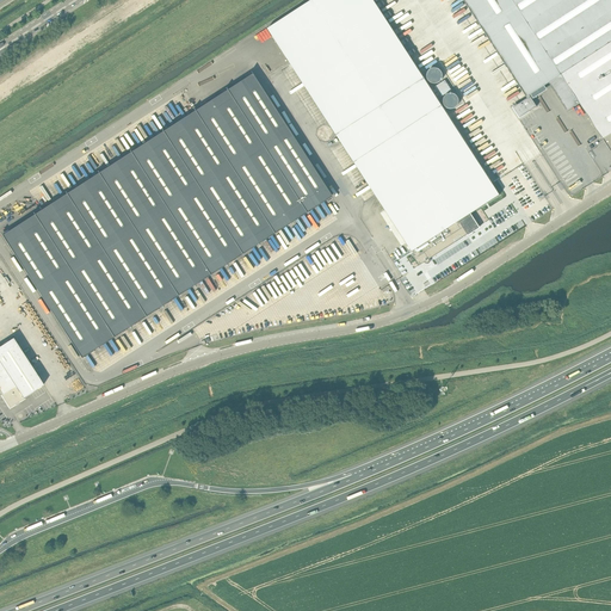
[(312,0),(269,29),(386,210),(407,242),(413,252),(414,253),(413,254),(420,265),(425,261),(426,263),(427,263),(429,263),(430,263),(430,261),(430,260),(430,259),(468,234),(460,221),(500,195),(429,86),(374,0),(312,0)]
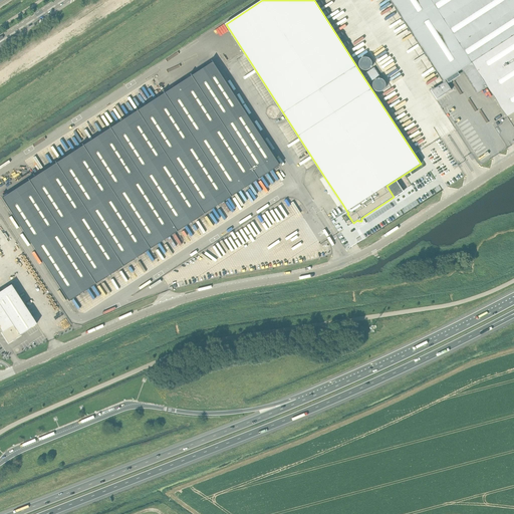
[(513,0),(390,0),(444,82),(432,90),(438,98),(452,89),(446,80),(462,69),(477,93),(488,86),(513,126),(513,0)]
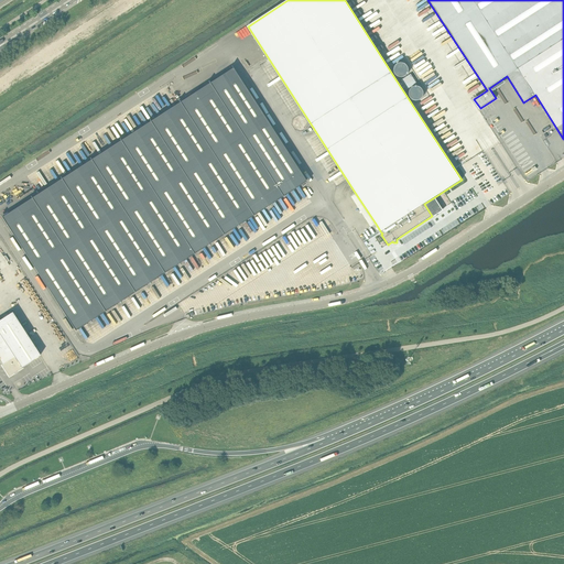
[(394,69),(394,71),(394,72),(394,73),(396,73),(396,74),(396,75),(397,75),(397,76),(398,76),(399,76),(399,77),(400,77),(401,77),(402,77),(403,77),(404,77),(404,76),(405,76),(407,75),(408,74),(408,73),(409,73),(409,72),(409,71),(409,69),(409,68),(409,67),(408,67),(408,66),(407,65),(407,64),(405,64),(404,64),(404,63),(403,63),(402,63),(401,63),(400,63),(399,63),(399,64),(398,64),(397,64),(397,65),(396,65),(396,66),(394,67),(394,68),(394,69)]
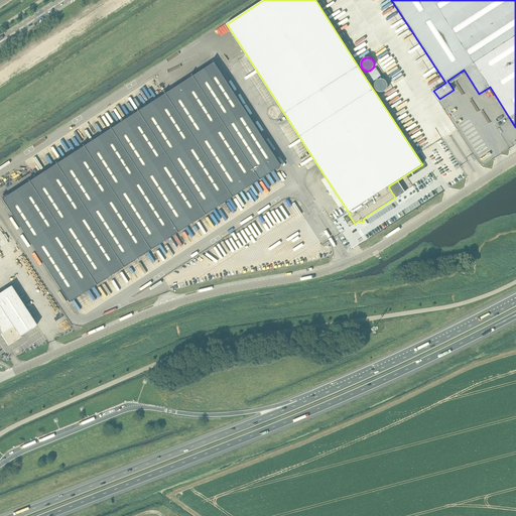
[(213,61),(212,62),(2,199),(69,302),(279,166),(213,61)]
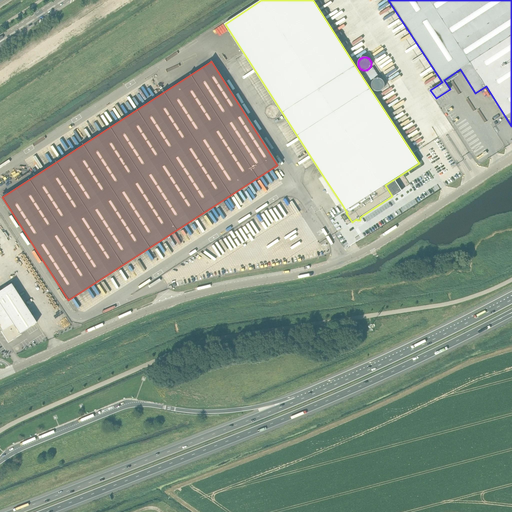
[(373,67),(364,73),(369,81),(378,75),(373,67)]
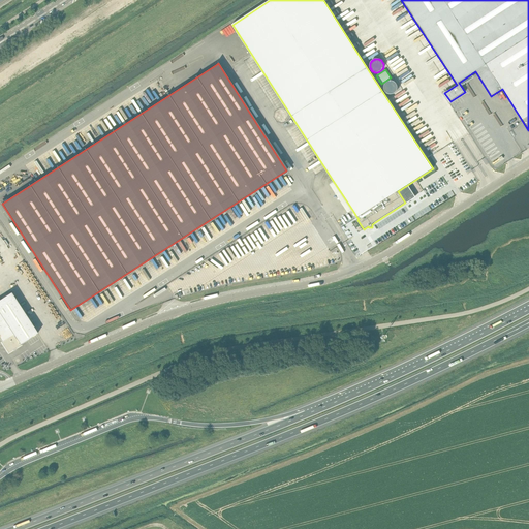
[(384,87),(384,88),(384,89),(384,90),(384,91),(385,91),(385,92),(386,93),(387,93),(387,94),(389,94),(390,94),(391,94),(392,94),(393,94),(394,94),(394,93),(395,93),(396,92),(396,91),(397,91),(397,90),(397,89),(398,89),(398,88),(398,87),(398,86),(397,86),(397,85),(397,84),(396,84),(396,83),(395,82),(394,82),(393,81),(392,81),(391,81),(390,81),(389,81),(389,82),(387,82),(386,82),(386,83),(385,83),(385,84),(384,84),(384,85),(384,86),(384,87)]
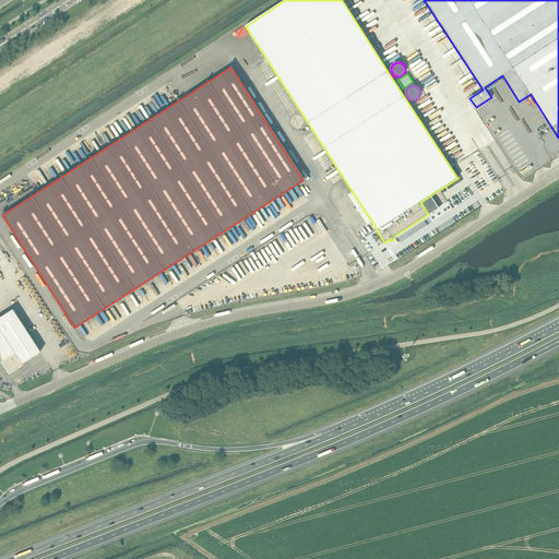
[(9,373),(22,365),(22,364),(39,352),(12,309),(0,317),(0,357),(2,360),(1,361),(9,373)]
